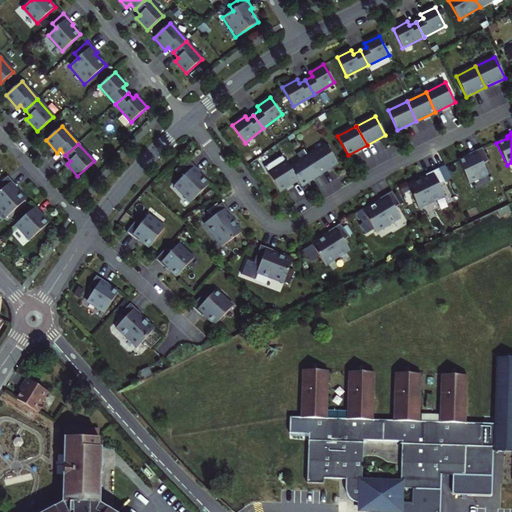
[(313,152),(308,156),(311,162),(319,175),(337,163),(325,145),(313,152)]
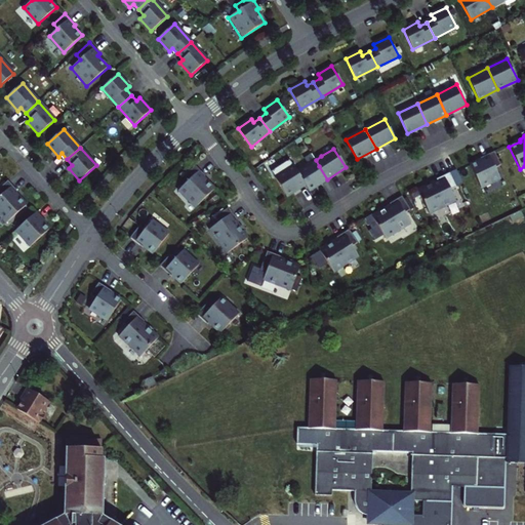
[(500,165),(494,152),(480,158),(481,160),(470,165),(481,188),(500,178),(495,168),(500,165)]
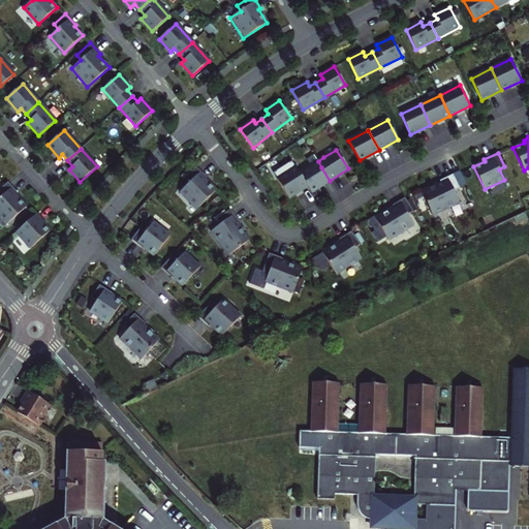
[(291,161),(273,174),(288,197),(307,185),(300,173),(299,173),(291,161)]
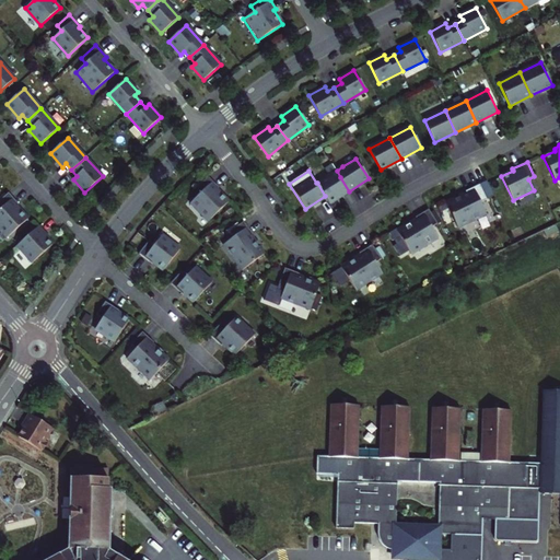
[(330,175),(317,183),(325,196),(330,203),(349,191),(340,177),(337,171),(330,175)]
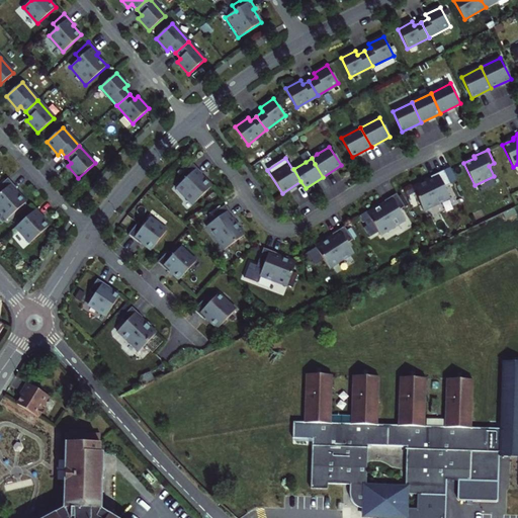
[(193,164),(179,176),(183,180),(174,189),(190,206),(210,188),(200,176),(202,174),(193,164)]
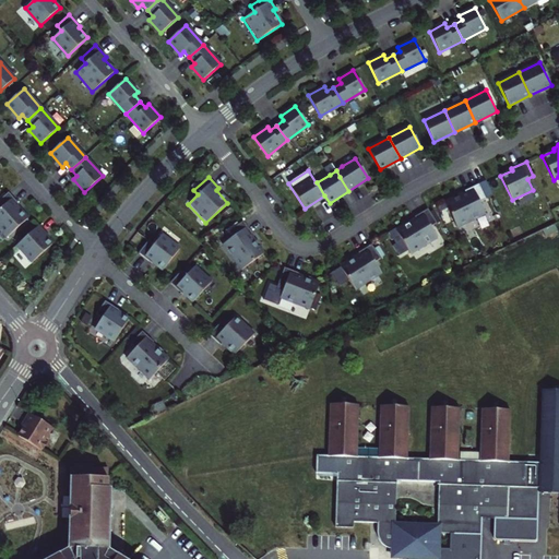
[(453,200),(445,203),(456,227),(485,214),(479,202),(486,200),(478,185),(464,191),(465,193),(459,197),(453,200)]
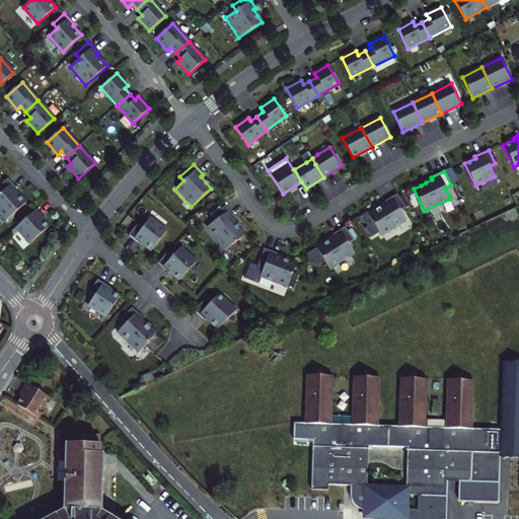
[(8,178),(0,186),(0,216),(5,222),(26,203),(15,192),(17,190),(8,178)]
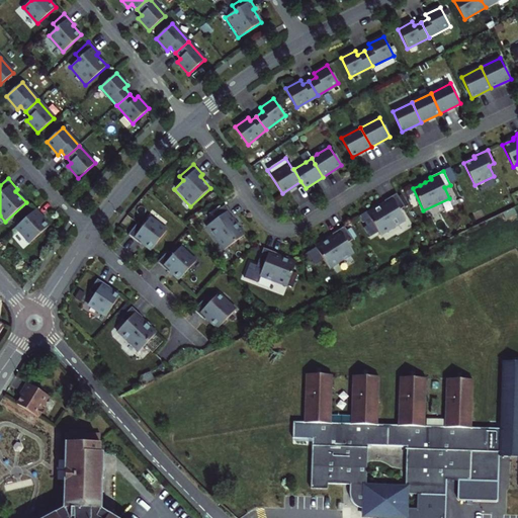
[(373,207),(366,212),(379,234),(404,218),(398,207),(403,204),(395,191),(382,199),(384,201),(377,205),(373,207)]
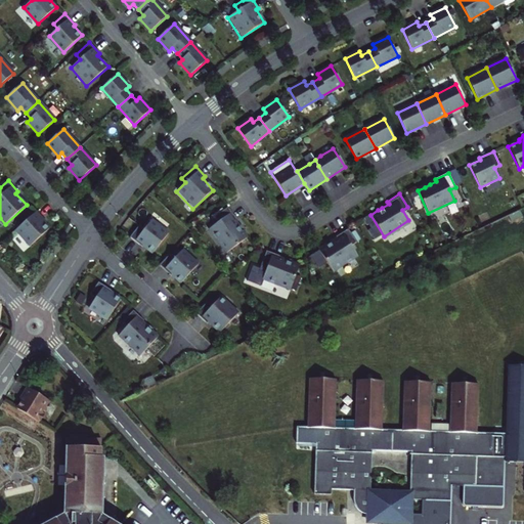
[(227,208),(215,217),(218,222),(209,228),(226,253),(247,238),(242,231),(238,227),(234,221),(236,219),(227,208)]
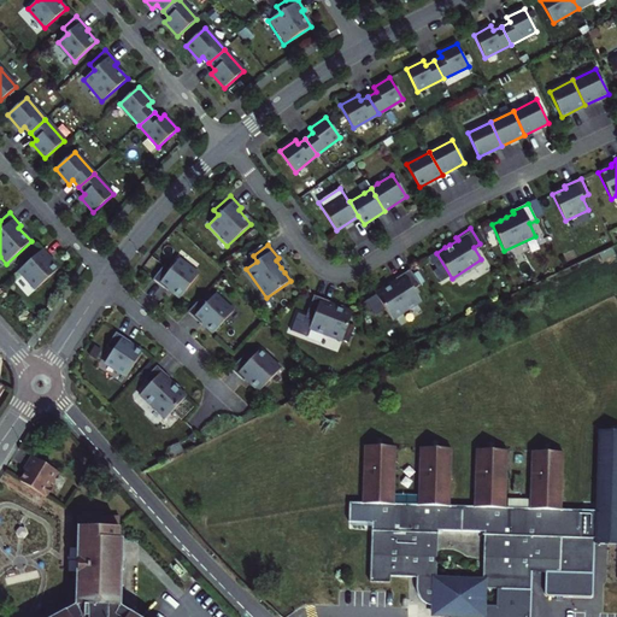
[(42,250),(19,270),(36,289),(58,270),(53,264),(48,259),(50,258),(42,250)]
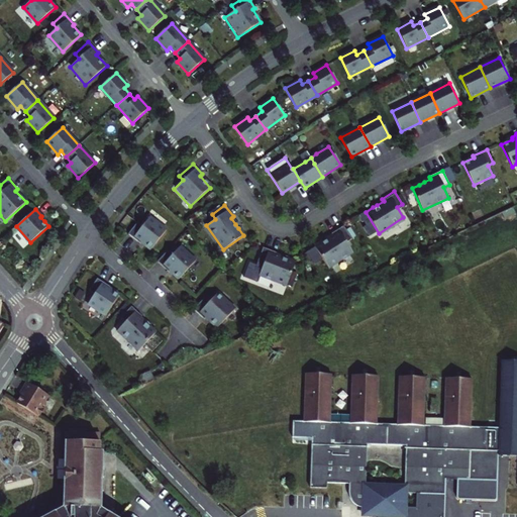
[(137,223),(128,234),(140,244),(141,242),(151,249),(166,230),(149,217),(142,227),(137,223)]
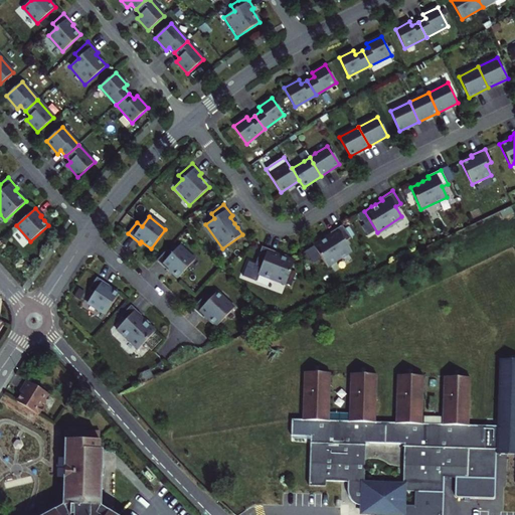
[(321,241),(314,246),(327,267),(351,251),(345,241),(350,238),(342,225),(330,233),(331,235),(325,239),(321,241)]
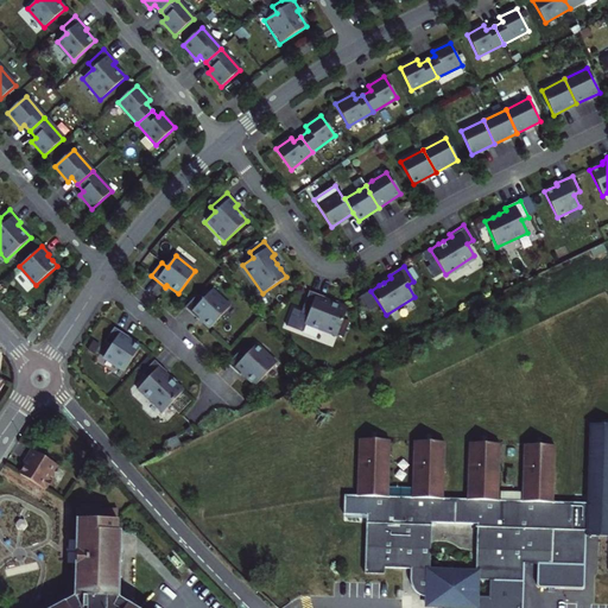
[(197,295),(185,308),(198,320),(200,318),(210,328),(230,308),(211,290),(202,301),(197,295)]
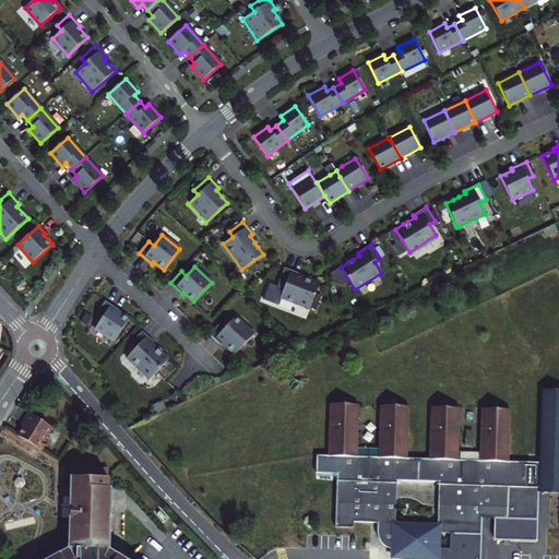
[(284,268),(277,283),(284,286),(280,297),(309,309),(319,284),(310,281),(305,278),(297,275),(298,273),(284,268)]
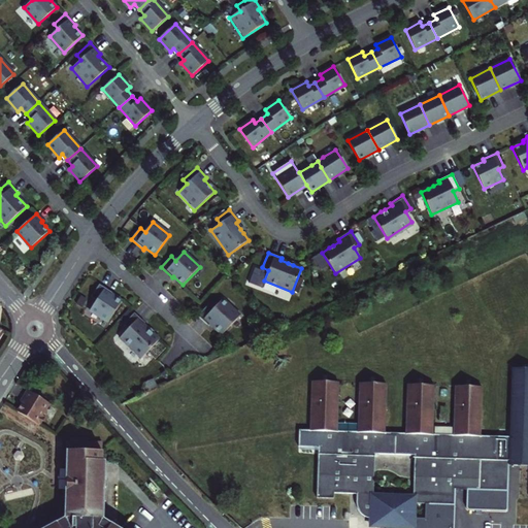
[(112,293),(99,284),(91,297),(96,300),(90,309),(108,322),(122,301),(111,294),(112,293)]
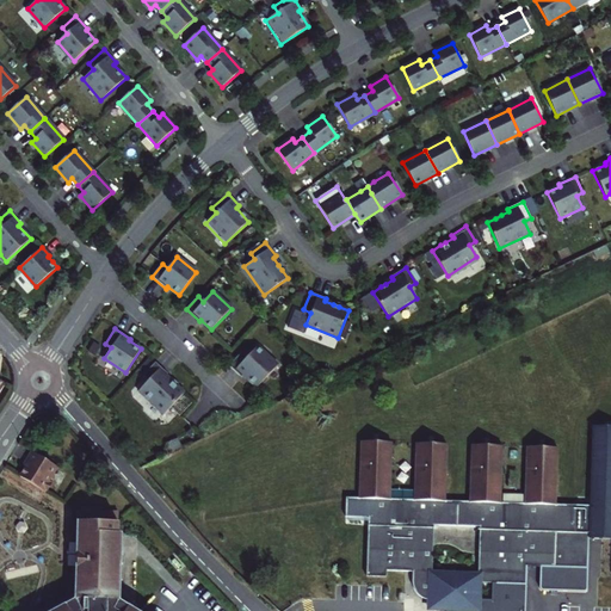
[(99,346),(94,343),(88,350),(94,353),(99,346)]
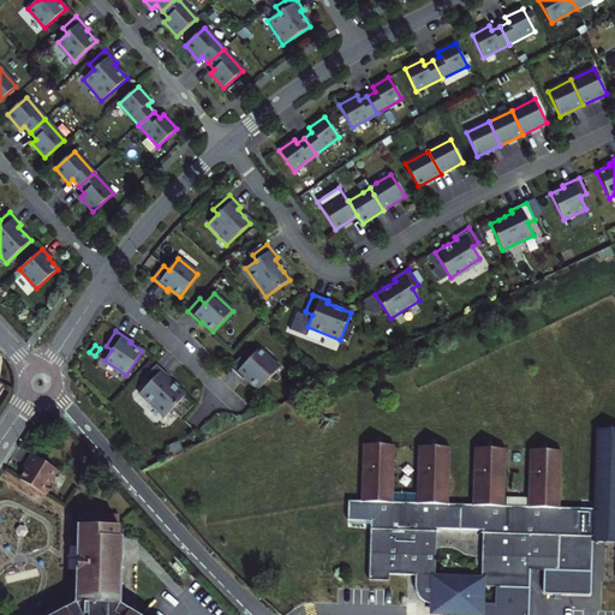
[(244,354),(231,368),(243,380),(245,377),(258,390),(280,368),(260,348),(249,359),(244,354)]
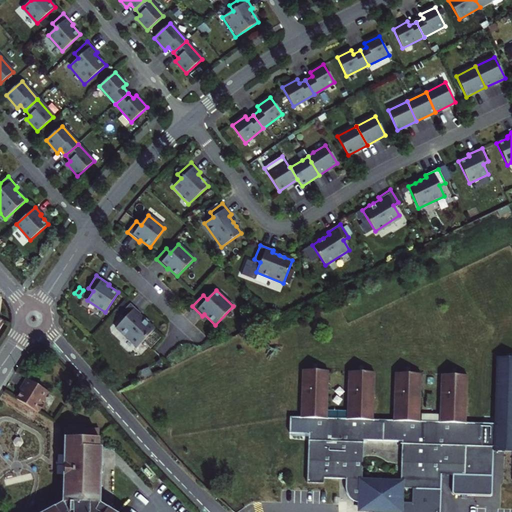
[(130,303),(119,315),(124,319),(116,327),(137,347),(154,330),(148,324),(144,320),(139,315),(140,313),(130,303)]
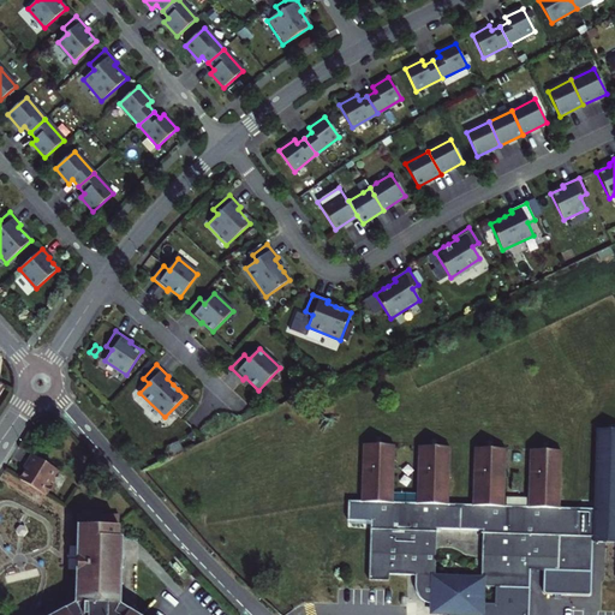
[(455,441),(424,440),(422,495),(399,494),(400,439),(369,437),(368,493),(353,493),(353,511),(376,513),(372,571),(393,572),(393,567),(406,567),(422,568),(422,581),(422,584),(422,587),(423,590),(424,592),(427,595),(429,596),(431,598),(435,598),(434,607),(442,608),(448,608),(485,609),(484,614),(527,614),(529,569),(545,569),(545,592),(590,595),(591,542),(607,542),(614,542),(614,429),(596,429),(595,503),(563,503),(565,447),(535,445),(532,502),(509,500),(511,445),(479,442),(477,499),(453,497),(455,441)]
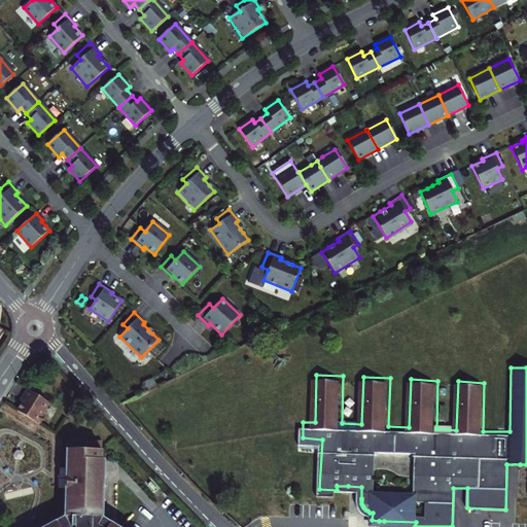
[(147,388),(149,393),(157,389),(155,384),(147,388)]
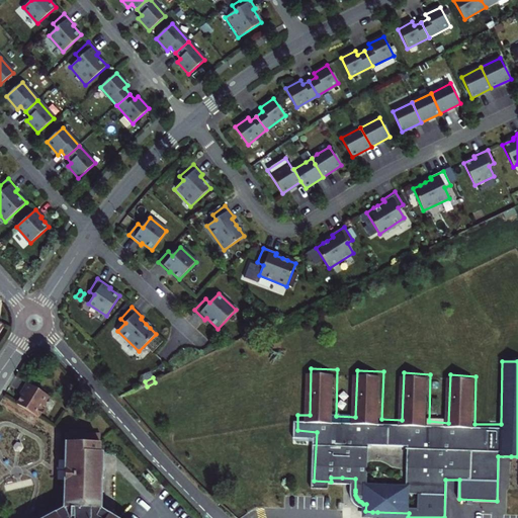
[(50,397),(26,383),(19,397),(21,398),(16,406),(40,420),(48,407),(45,405),(50,397)]
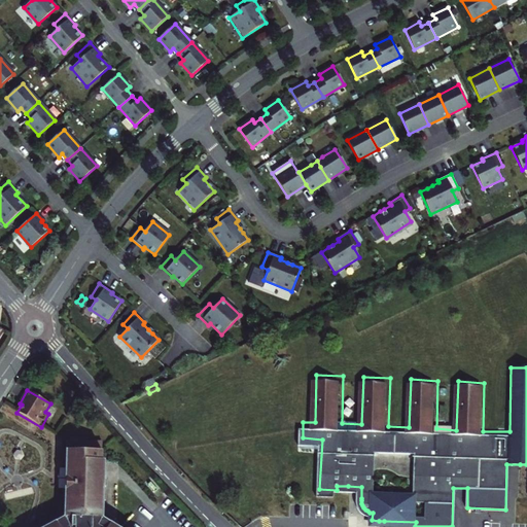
[(79,445),(62,445),(62,523),(55,526),(108,526),(102,523),(102,462),(98,462),(98,450),(79,450),(79,445)]
